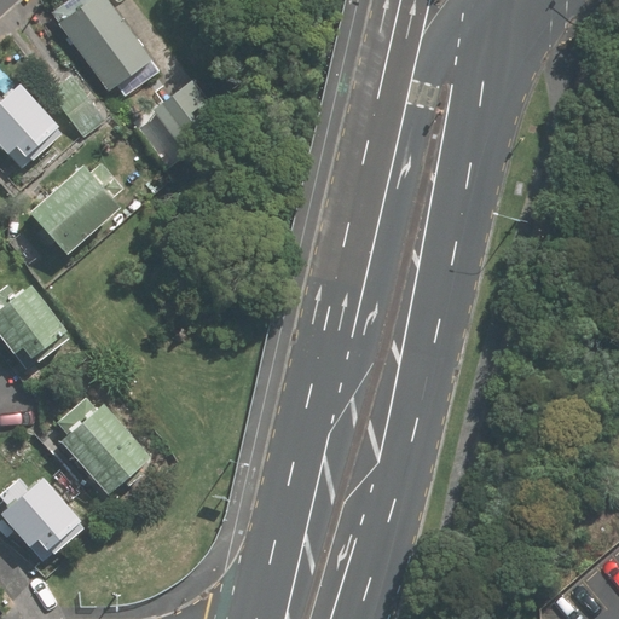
[(111,0),(86,0),(59,19),(119,99),(162,67),(111,0)]
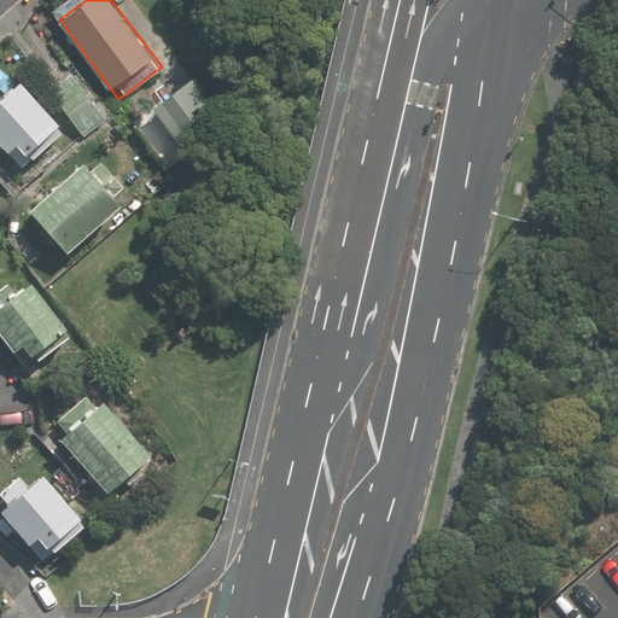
[(95,81),(60,106),(80,134),(115,109),(95,81)]
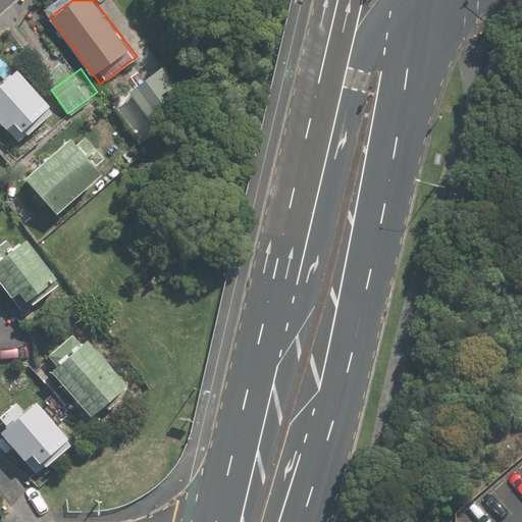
[(185,94),(164,68),(124,99),(144,125),(185,94)]
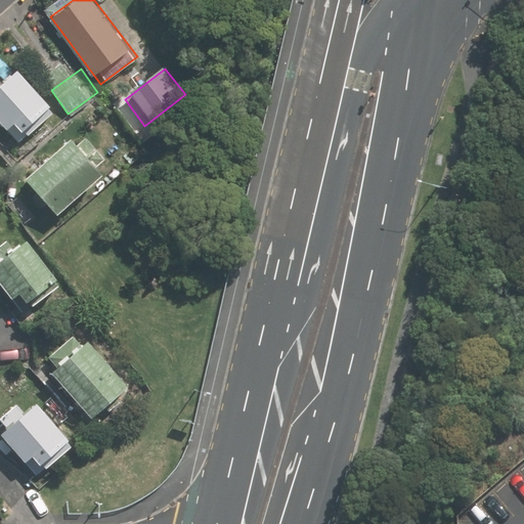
[(53,108),(17,72),(0,88),(0,123),(7,130),(15,122),(28,134),(53,108)]
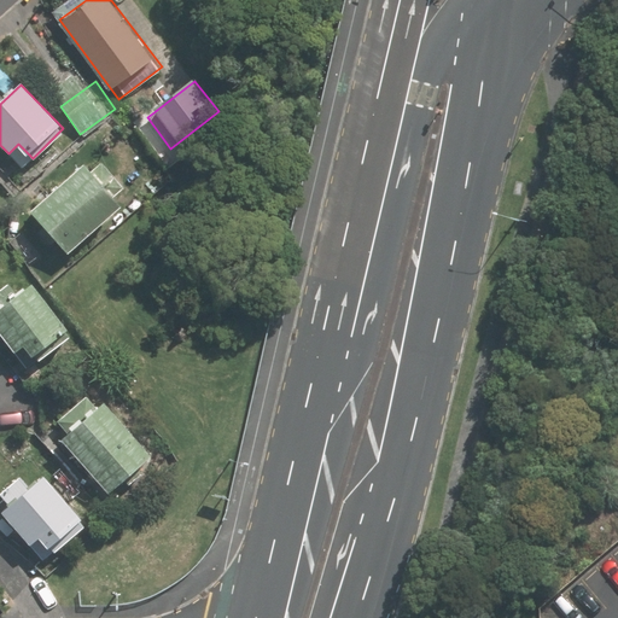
[(118,204),(81,165),(30,214),(66,252),(118,204)]
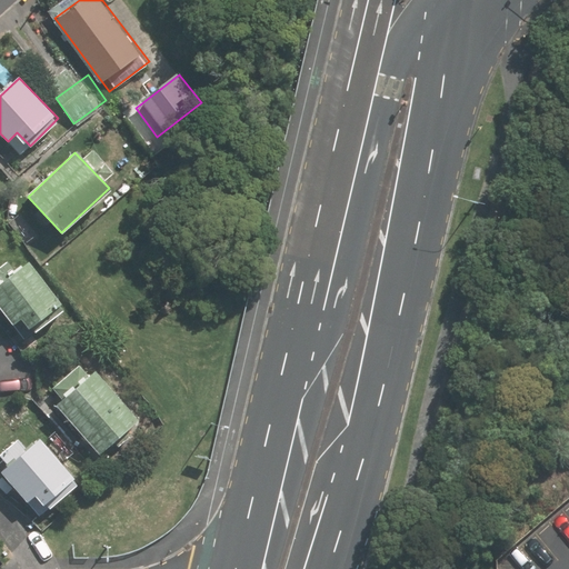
[(59,303),(27,262),(0,282),(0,306),(13,323),(21,317),(29,327),(59,303)]
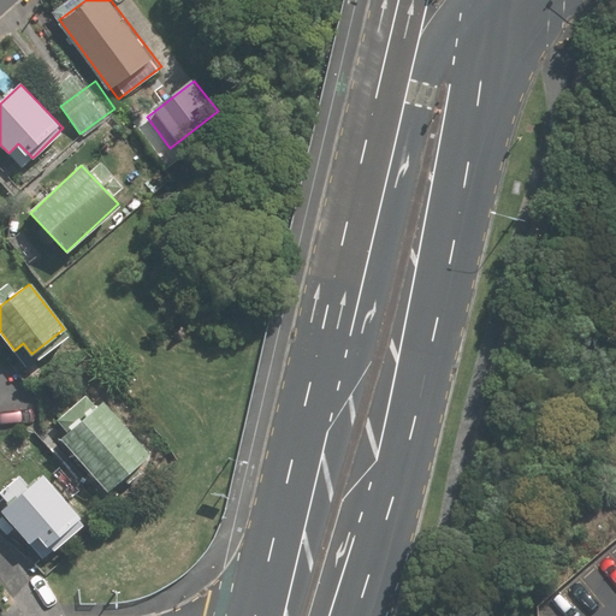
[(108,402),(63,439),(105,492),(150,456),(108,402)]
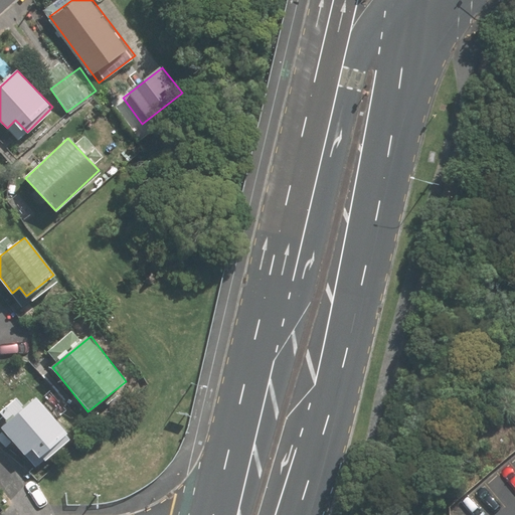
[(68,435),(37,397),(26,407),(15,394),(0,407),(0,413),(8,423),(1,430),(25,458),(35,449),(42,458),(68,435)]
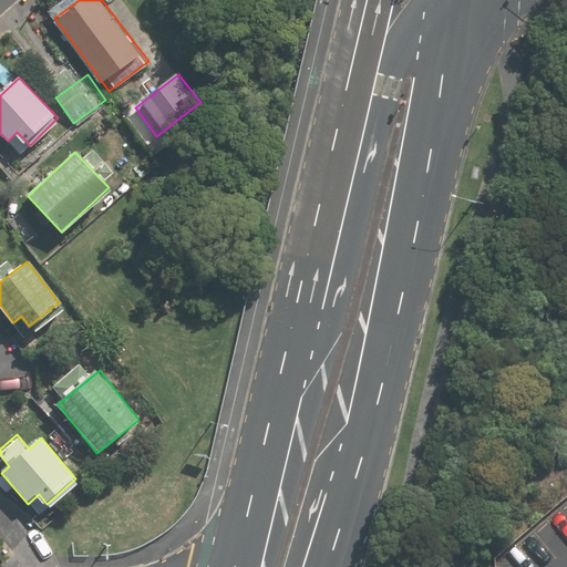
All buildings are outlined.
